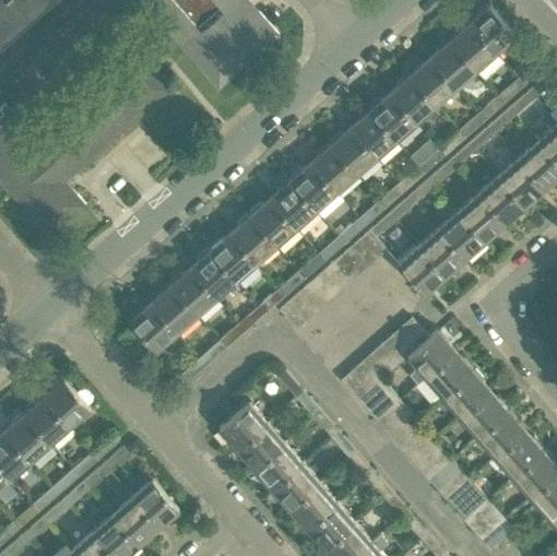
[(0,128),(146,0),(144,0),(128,15),(114,0),(0,0),(0,128)]
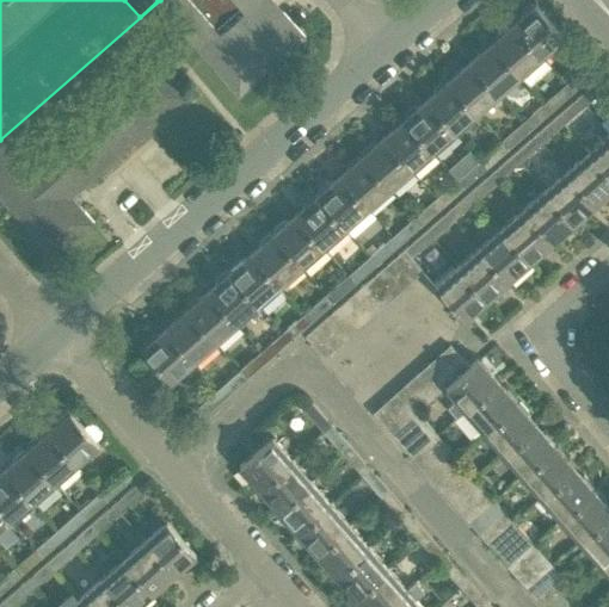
[(303,41),(268,0),(164,0),(157,7),(158,8),(160,6),(192,43),(190,45),(237,99),(303,41)]
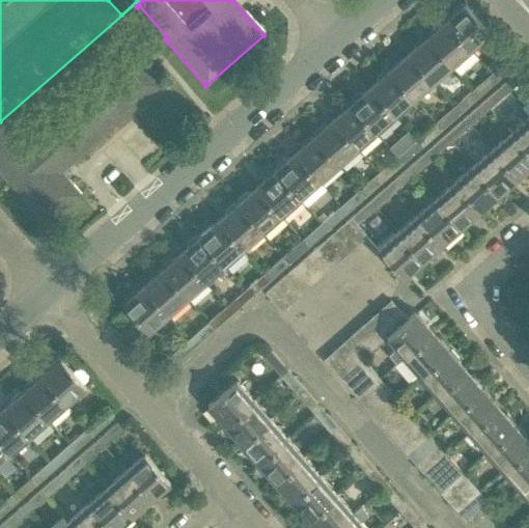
[(469,51),(489,33),(463,5),(444,22),(469,51)]
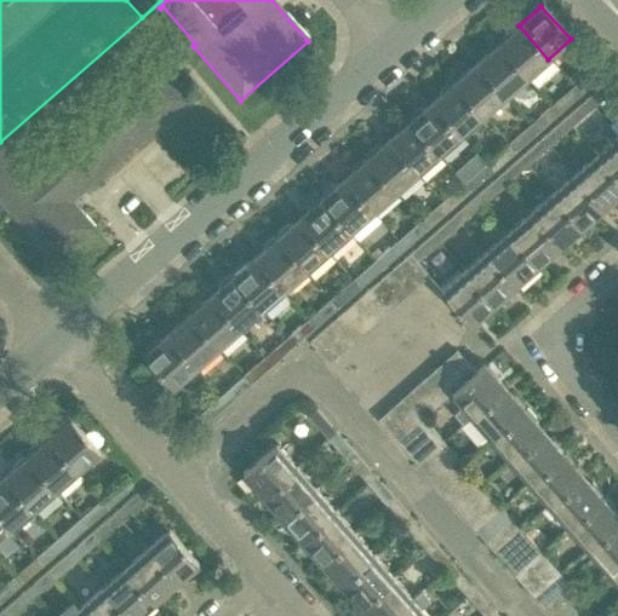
[(526,78),(548,59),(519,26),(497,45),(526,78)]
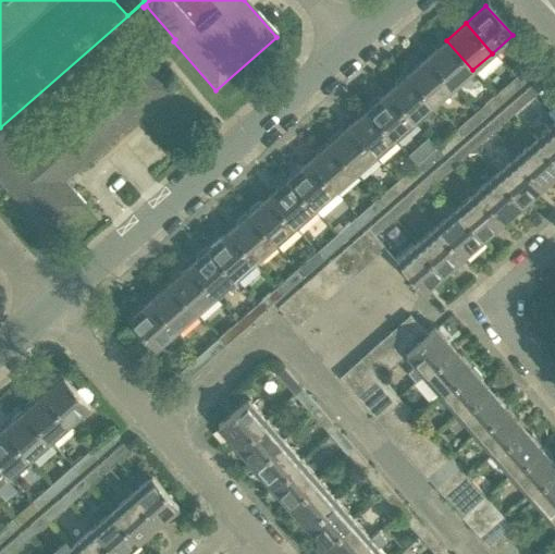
[(453,87),(472,70),(446,40),(427,58),(453,87)]
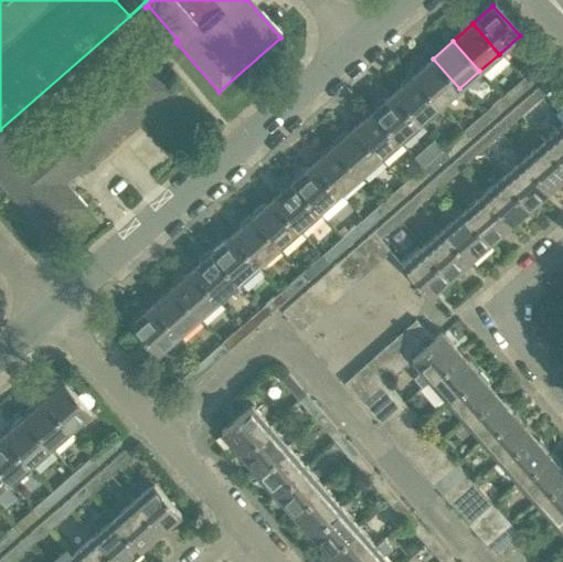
[(64,184),(172,91),(139,53),(31,147),(10,124),(0,131),(0,187),(48,242),(85,209),(64,184)]
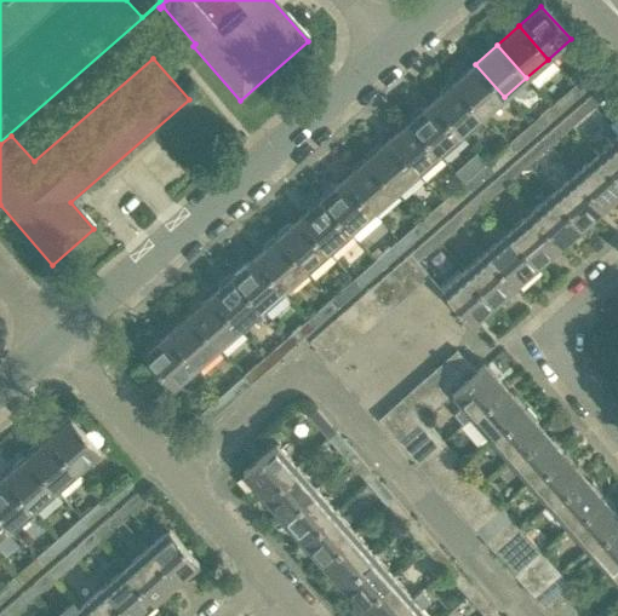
[(482,116),(504,97),(475,64),(453,84),(482,116)]
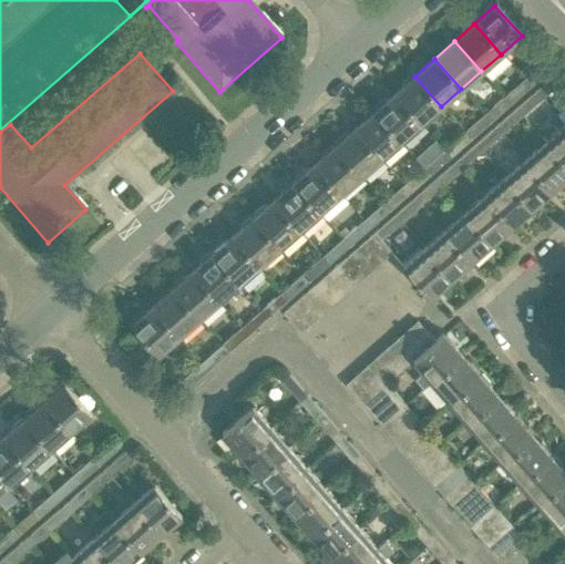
[(531,88),(552,70),(545,62),(524,80),(531,88)]
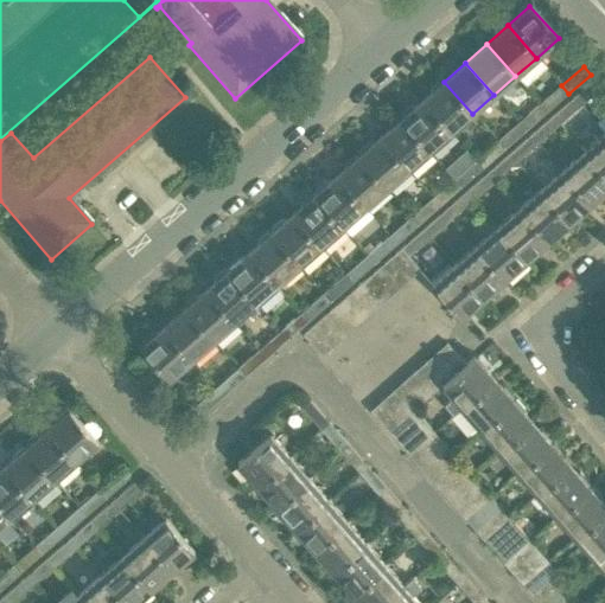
[(580,107),(602,88),(594,79),(573,98),(580,107)]
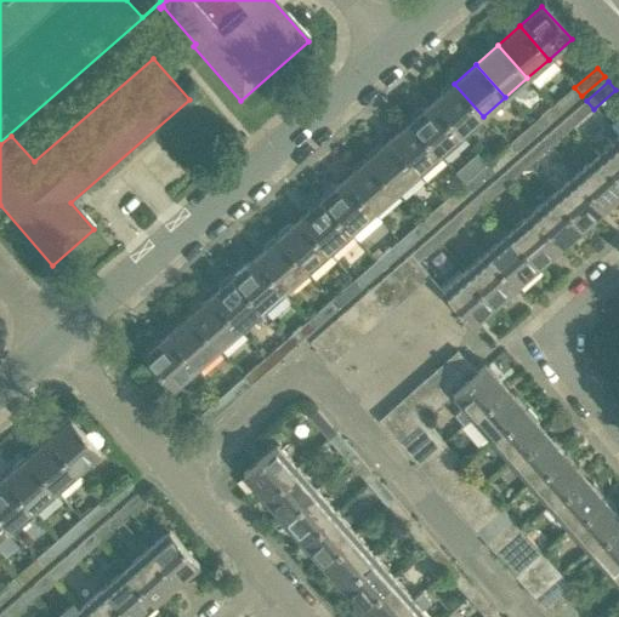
[(460,136),(483,116),(454,84),(431,103),(460,136)]
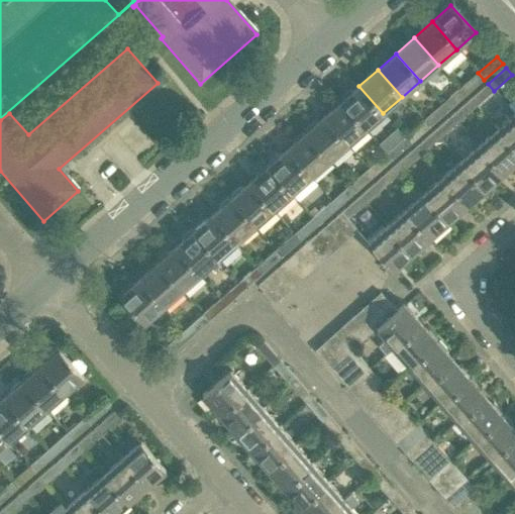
[(466,96),(484,80),(478,73),(459,89),(466,96)]
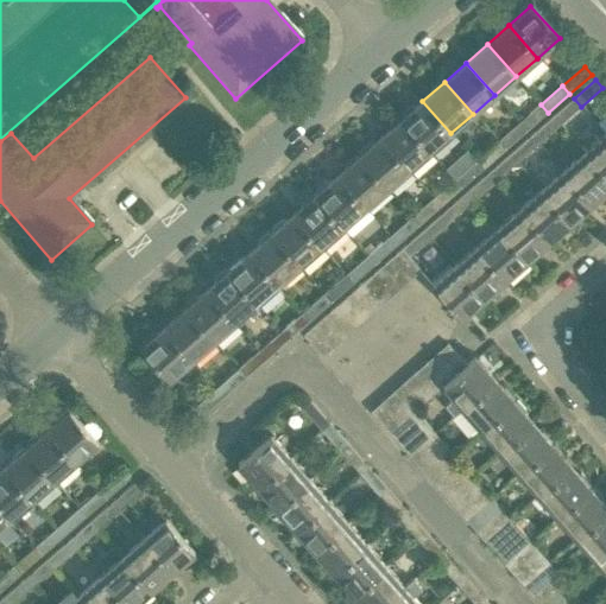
[(559,126),(580,107),(581,107),(574,99),(551,118),(559,126)]
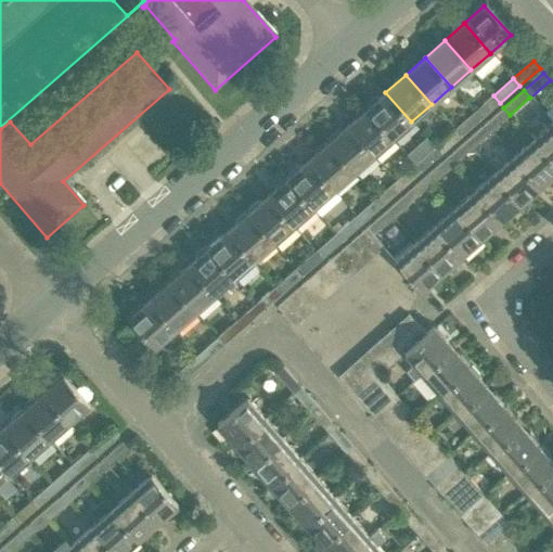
[(391,139),(411,122),(385,92),(365,110),(391,139)]
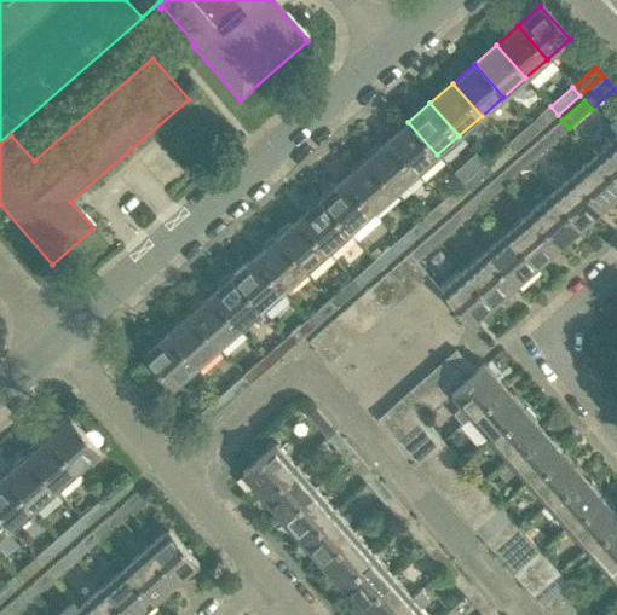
[(536,134),(558,115),(551,106),(529,126),(536,134)]
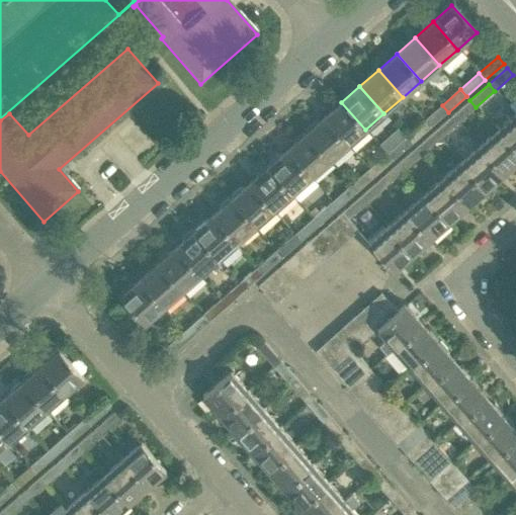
[(458,122),(476,107),(469,100),(452,116),(458,122)]
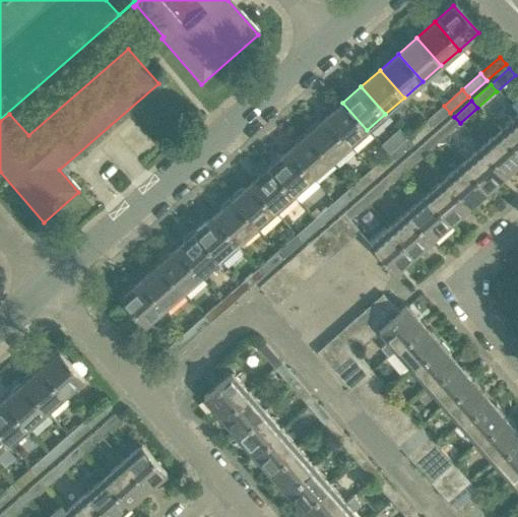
[(348,146),(367,130),(342,103),(324,119),(348,146)]
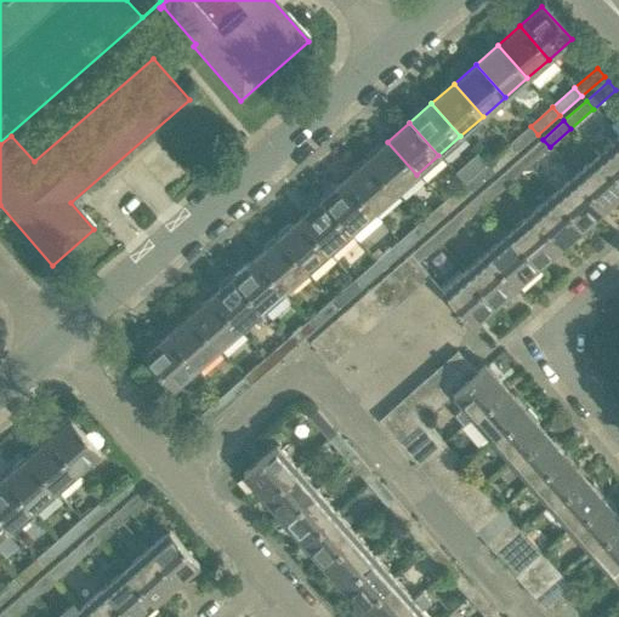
[(515,154),(538,135),(531,126),(509,146),(515,154)]
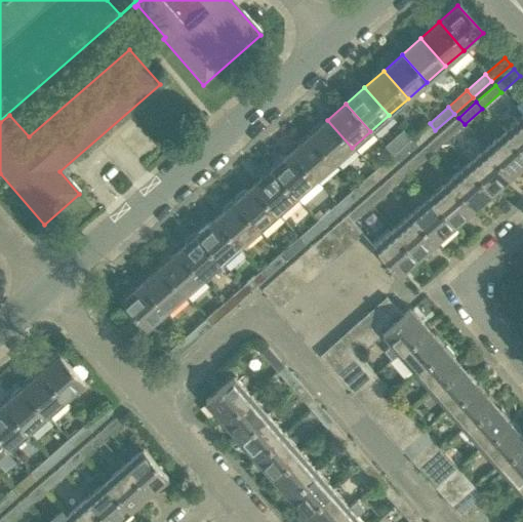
[(522,154),(522,117),(522,116),(504,132),(522,154)]
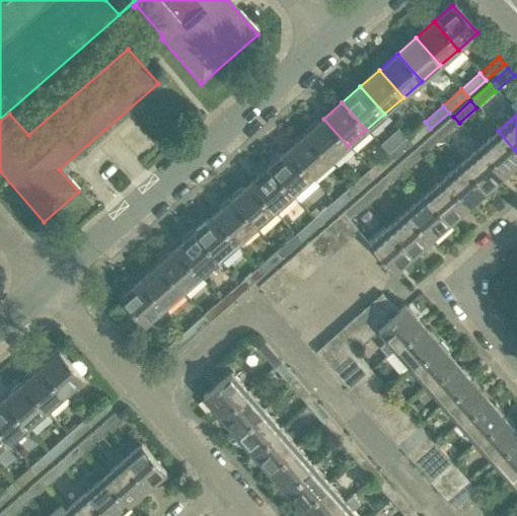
[(440,140),(459,123),(453,117),(434,133),(440,140)]
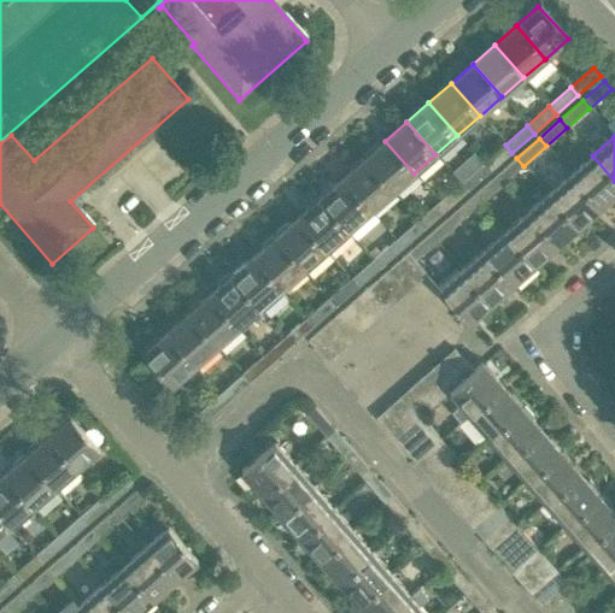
[(392,193),(414,174),(385,141),(363,160),(392,193)]
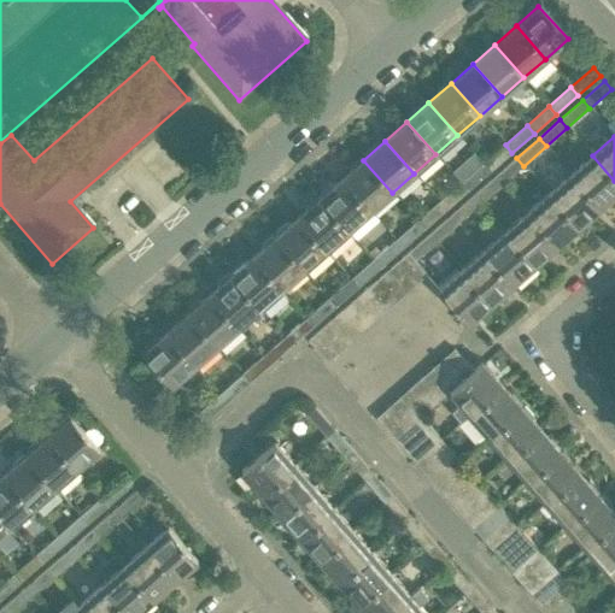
[(490,172),(511,153),(505,145),(482,164),(490,172)]
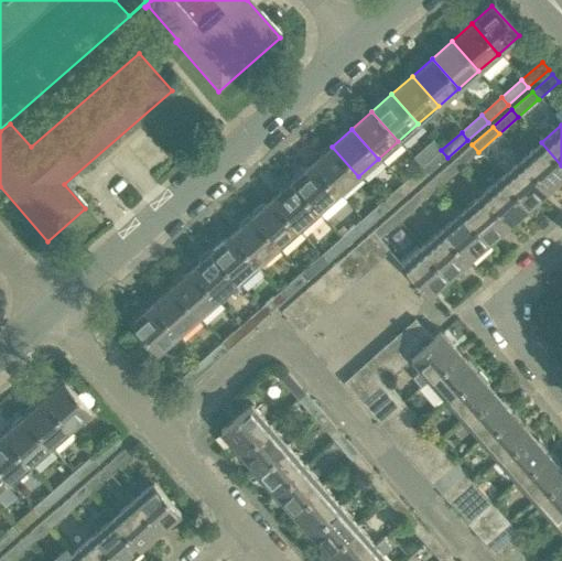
[(549,190),(561,177),(561,165),(541,142),(521,160),(549,190)]
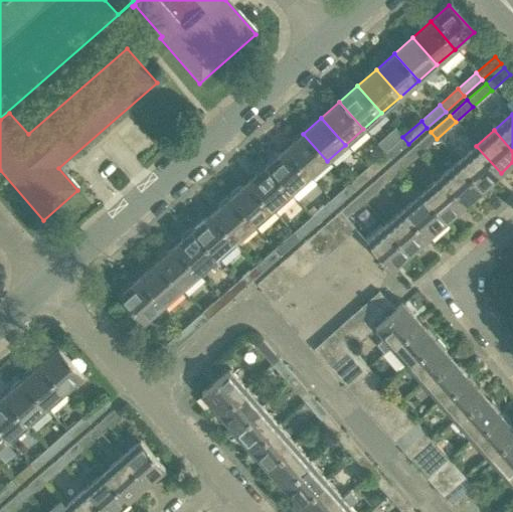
[(418,155),(437,139),(431,132),(412,148),(418,155)]
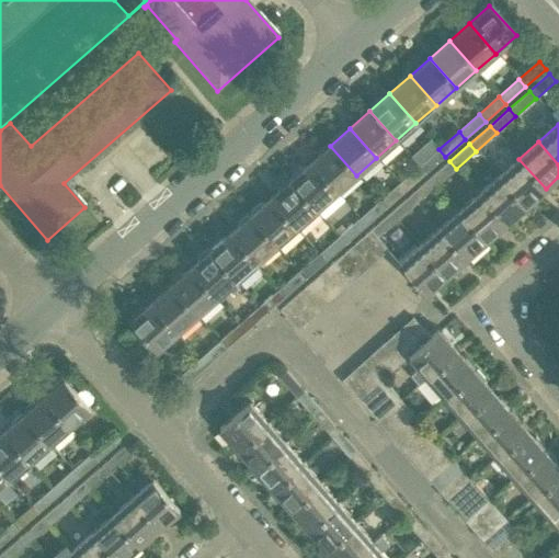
[(337,193),(356,175),(330,146),(310,162),(337,193)]
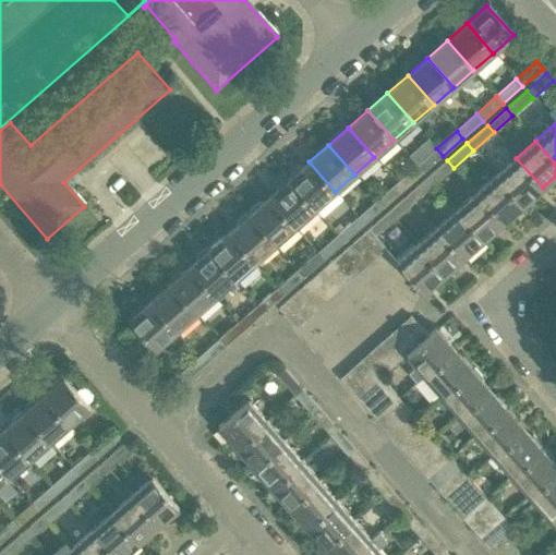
[(423,173),(443,156),(436,148),(417,166),(423,173)]
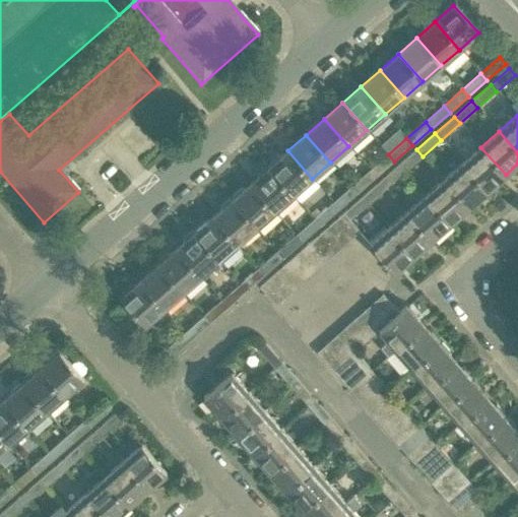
[(487,192),(506,175),(480,147),(462,164),(487,192)]
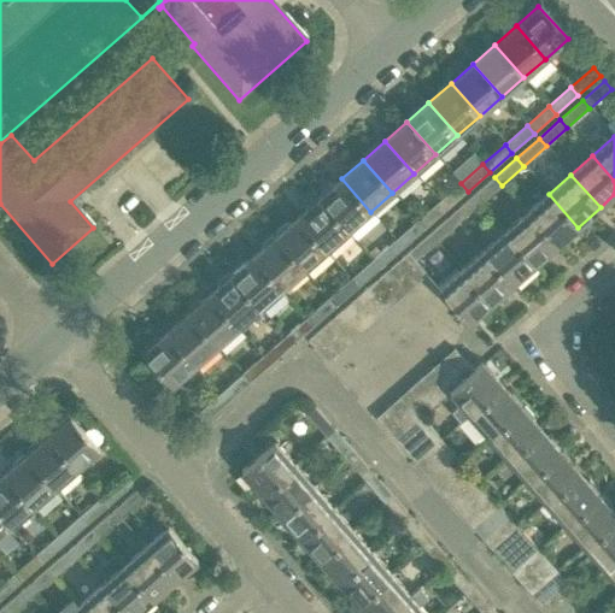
[(479,205),(502,186),(495,177),(472,196),(479,205)]
